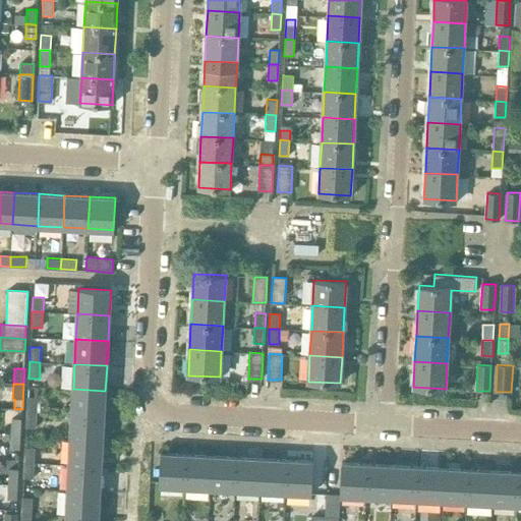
[(104,416),(105,391),(73,389),(71,414),(104,416)]
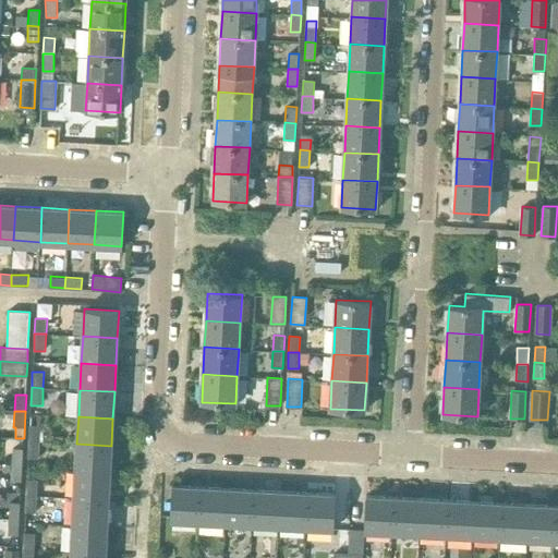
[(40,426),(28,426),(27,441),(39,443),(40,426)]
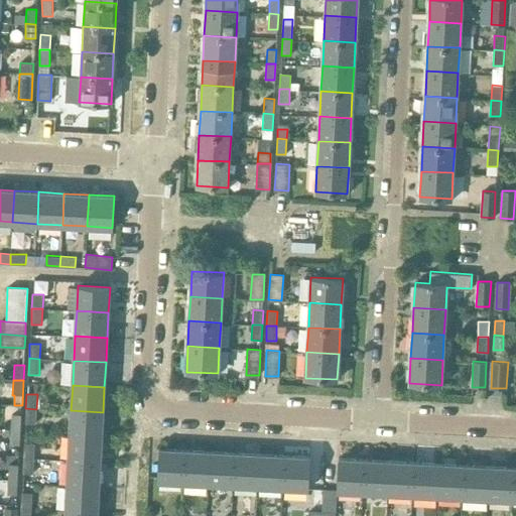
[(25,424),(36,425),(36,409),(25,408),(25,424)]
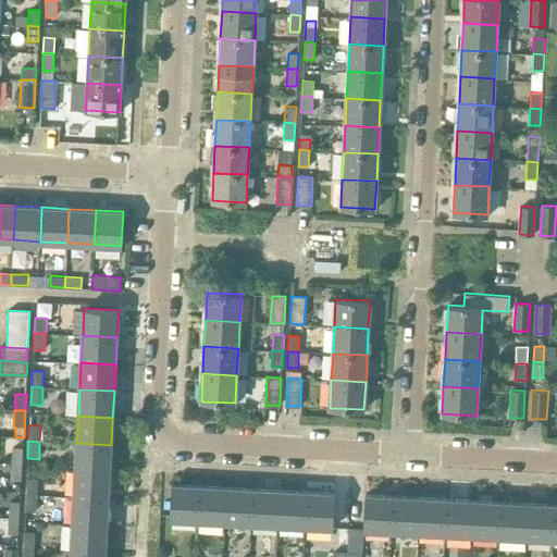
[(110,472),(111,445),(76,443),(75,470),(110,472)]
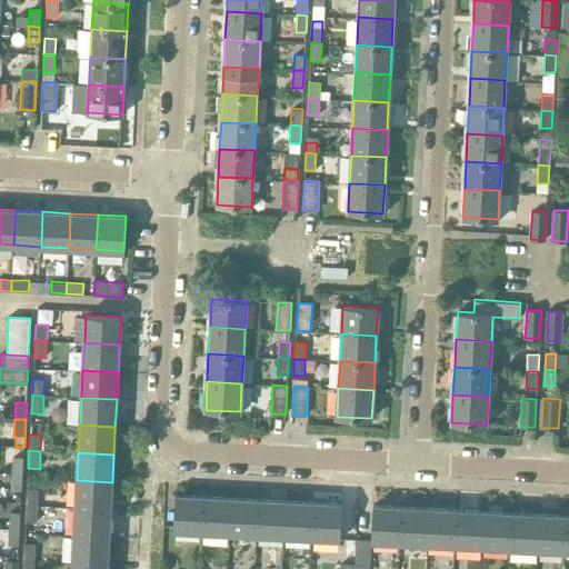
[(23,458),(12,458),(11,473),(23,475),(23,458)]
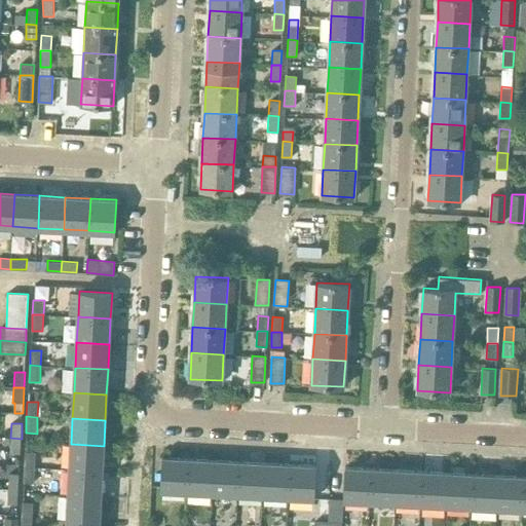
[(9,454),(21,455),(22,439),(10,438),(9,454)]
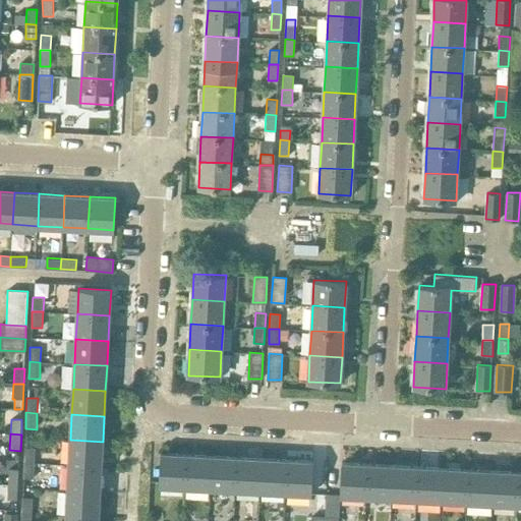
[(101,467),(103,442),(70,440),(69,465),(101,467)]
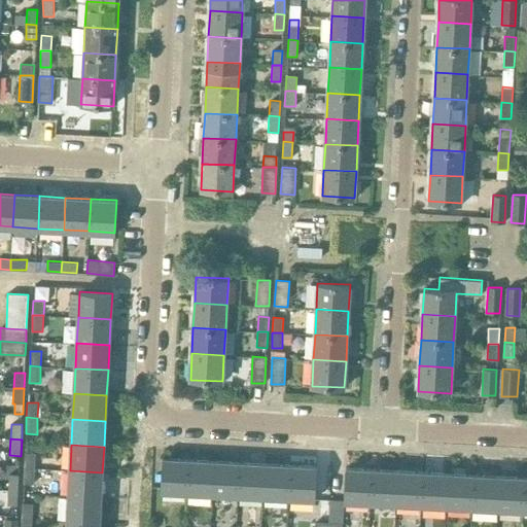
[(35,453),(25,452),(24,468),(34,468),(35,453)]
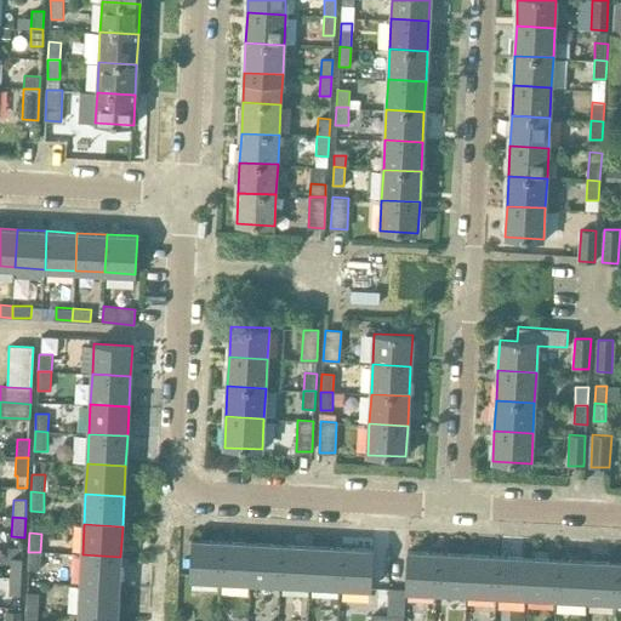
[(220,581),(222,542),(192,541),(189,579),(220,581)]
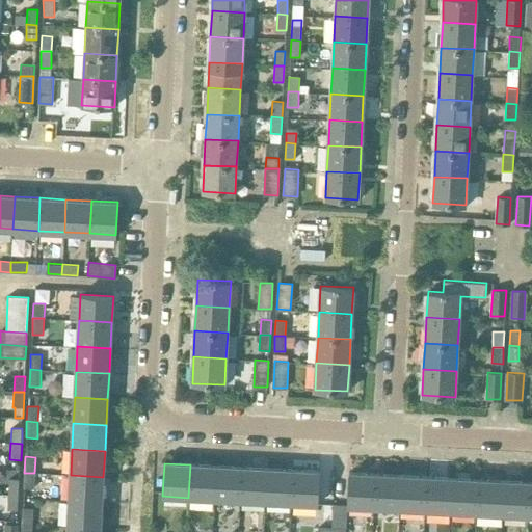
[(216,466),(190,464),(188,498),(214,499),(216,466)]
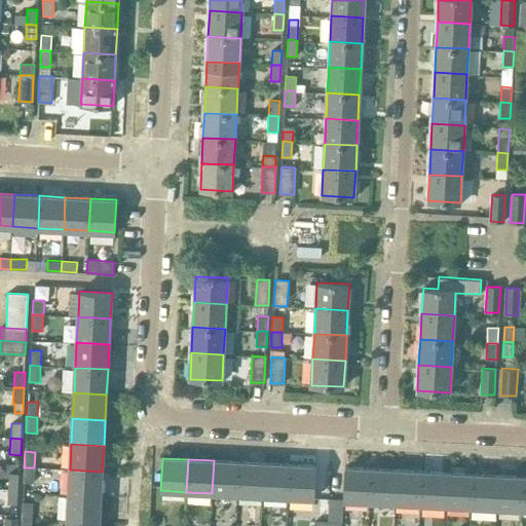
[(212,493),(237,494),(239,461),(214,460),(212,493)]
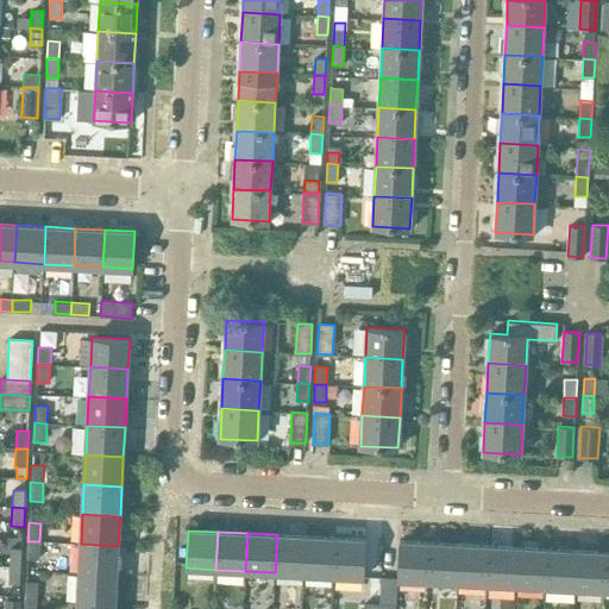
[(275,572),(305,573),(307,537),(277,534),(275,572)]
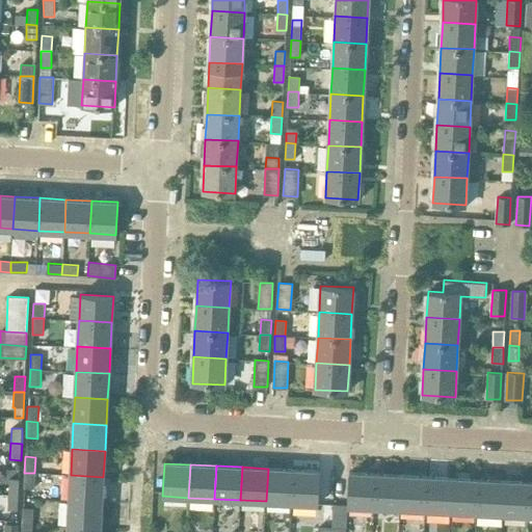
[(266,501),(291,503),(293,470),(268,469),(266,501)]
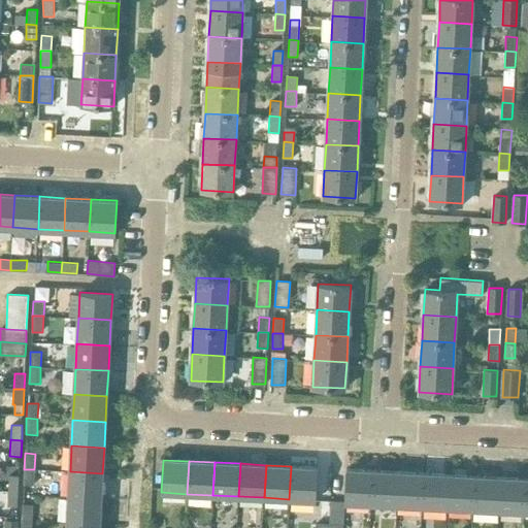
[(291,466),(289,499),(316,500),(318,467),(291,466)]
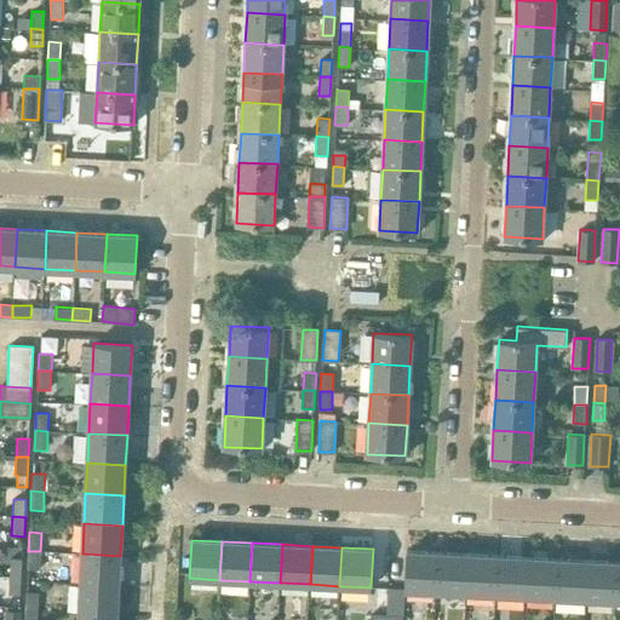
[(27,569),(39,570),(40,551),(28,551),(27,569)]
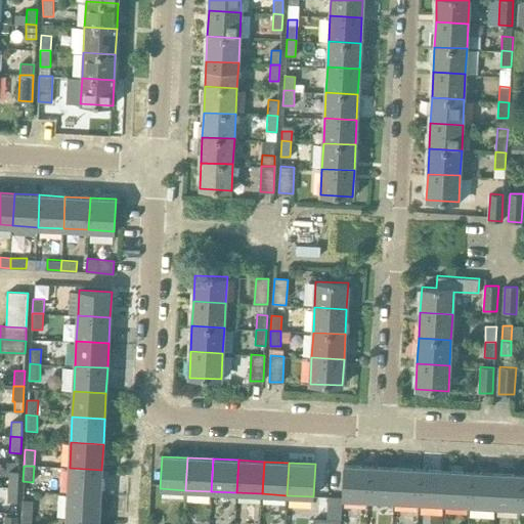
[(367,499),(369,467),(344,466),(342,497),(367,499)]
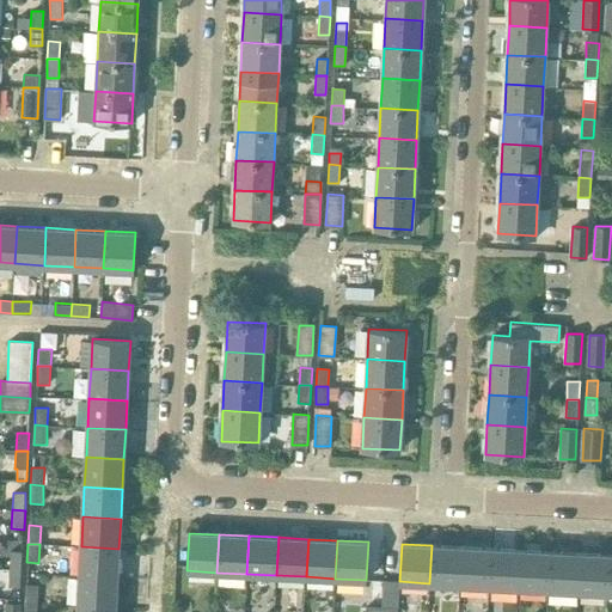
[(461,546),(432,545),(429,583),(459,585),(461,546)]
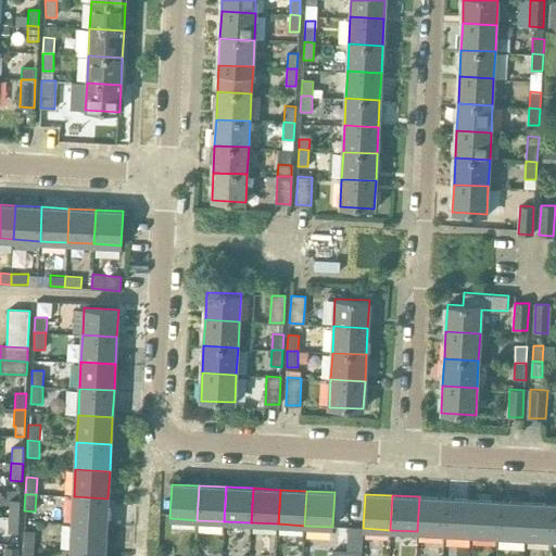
[(106,526),(108,498),(74,496),(72,523),(106,526)]
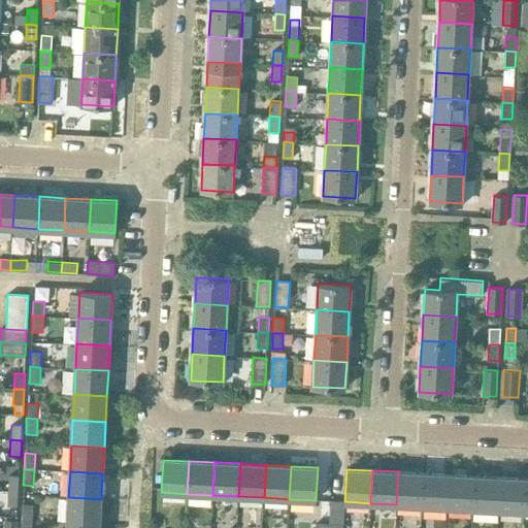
[(396,504),(422,505),(424,473),(398,471),(396,504)]
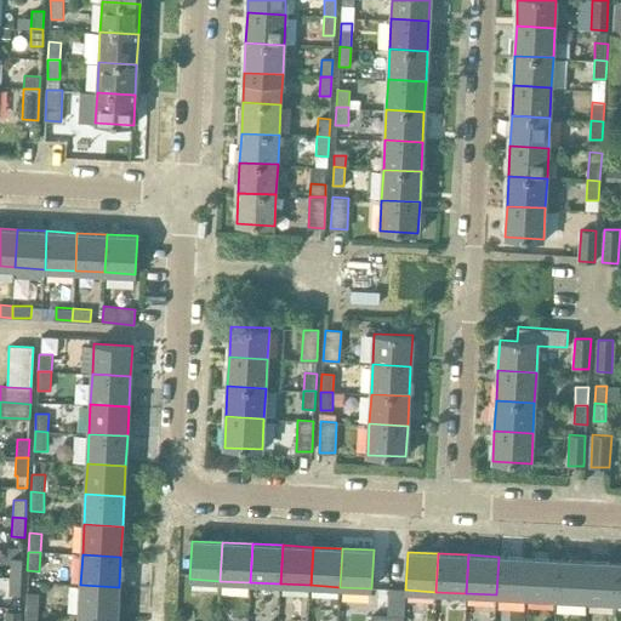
[(496,594),(527,597),(528,558),(499,557),(496,594)]
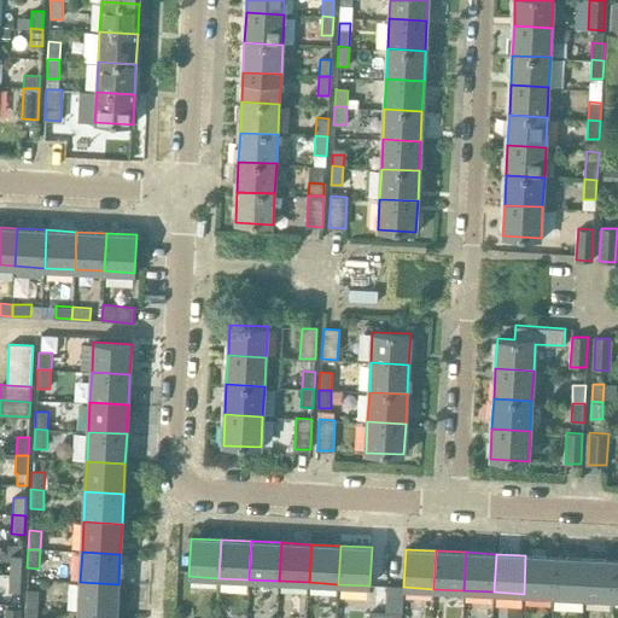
[(524,594),(554,595),(555,557),(525,555),(524,594)]
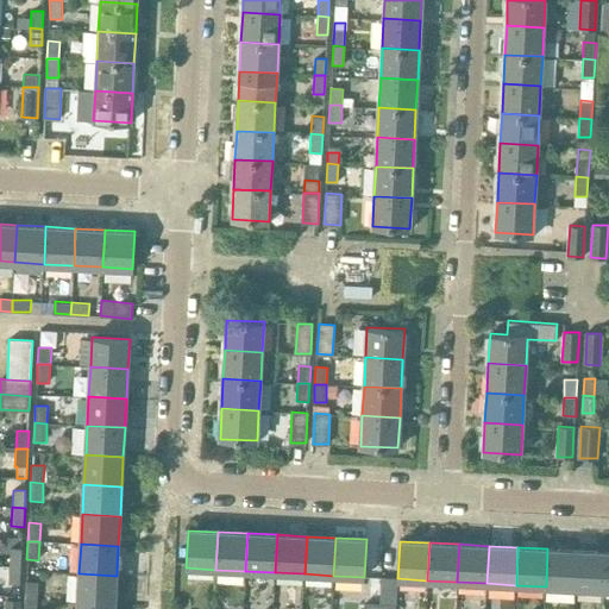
[(23,550),(10,548),(8,566),(22,566),(23,550)]
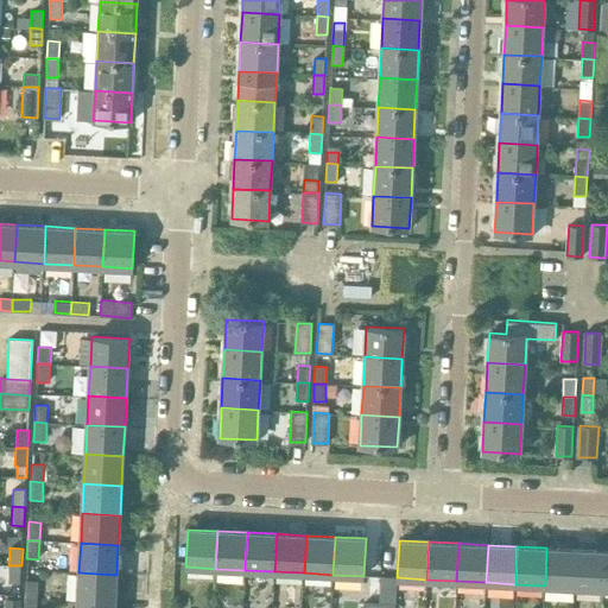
[(545,586),(574,587),(576,549),(546,548),(545,586)]
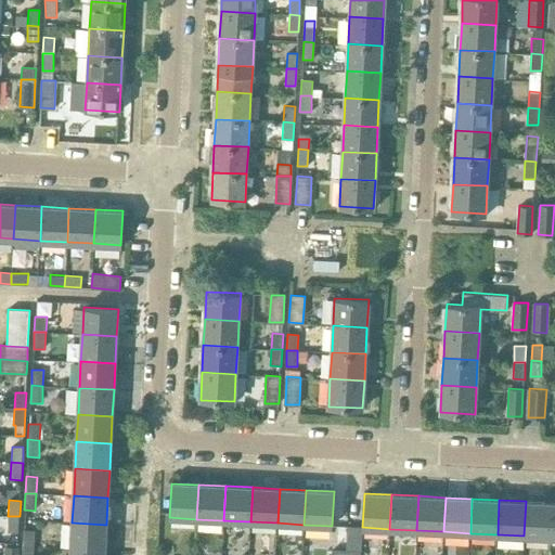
[(524,536),(551,538),(553,503),(526,501),(524,536)]
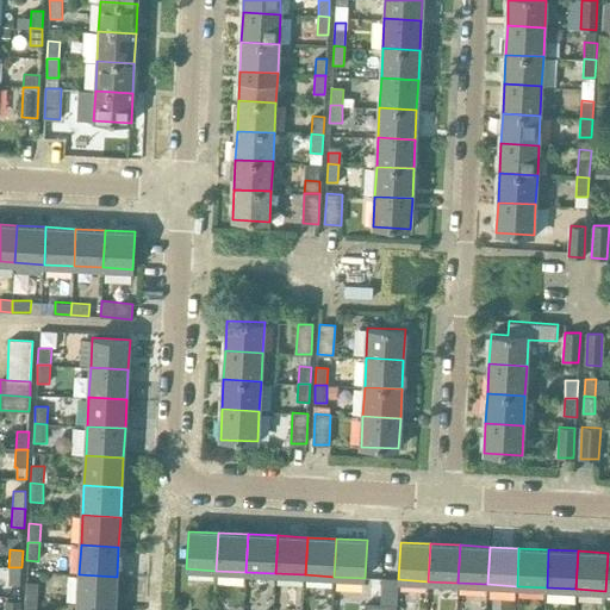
[(8,585),(20,586),(22,567),(8,567),(8,585)]
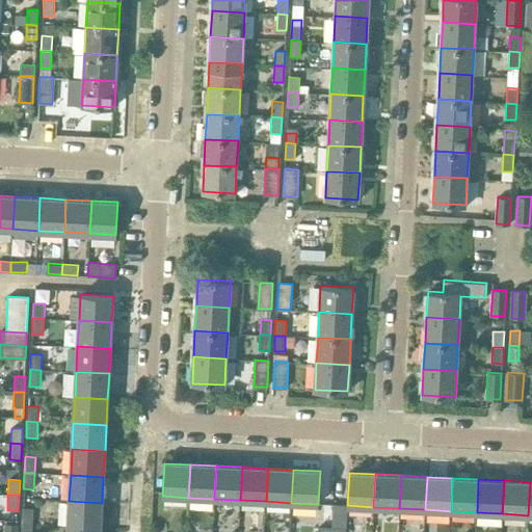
[(101,529),(101,516),(102,503),(69,501),(68,527),(101,529)]
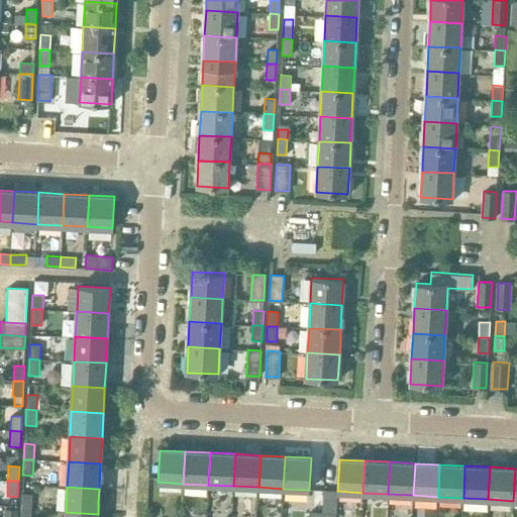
[(32,496),(21,495),(21,510),(31,510),(32,496)]
